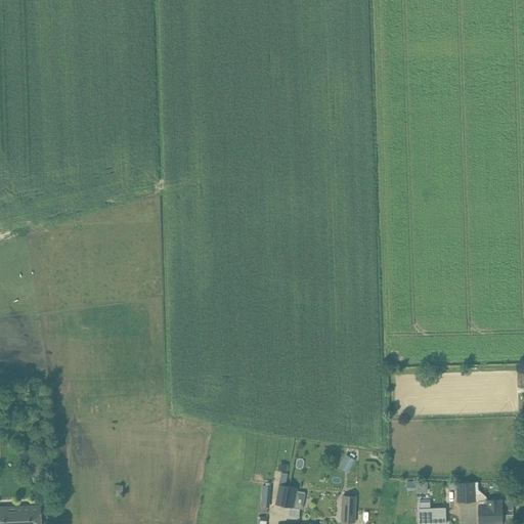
[(348,473),(355,460),(346,454),(339,468),(348,473)]
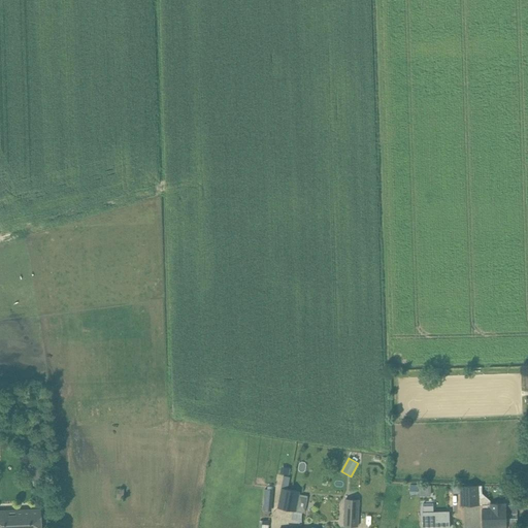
[(42,463),(33,463),(34,486),(43,486),(42,463)]
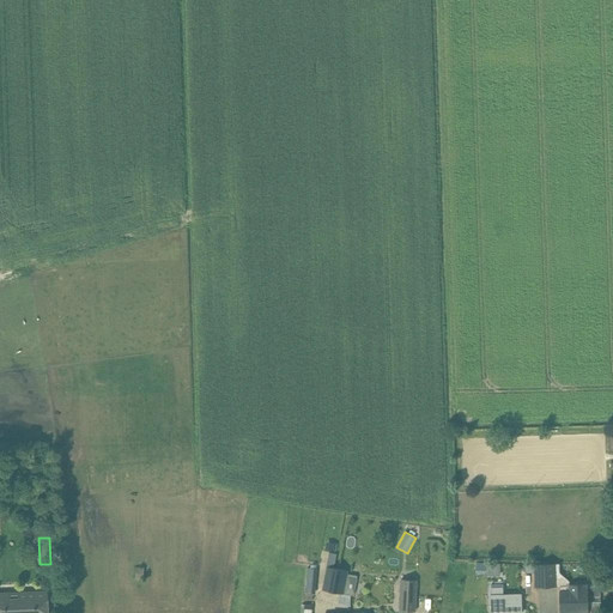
[(334,569),(337,554),(329,553),(327,568),(334,569)]
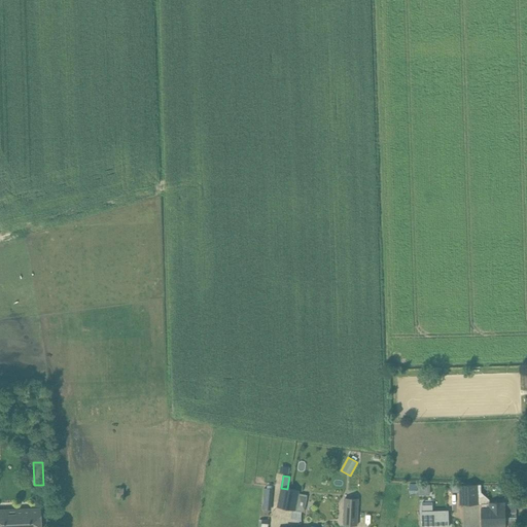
[(418,495),(430,495),(430,484),(418,484),(418,493),(418,495)]
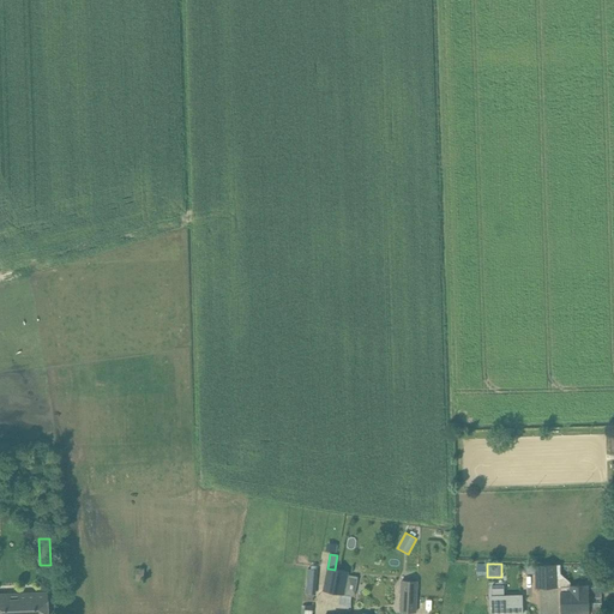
[(536,566),(527,565),(527,573),(536,572),(536,588),(557,588),(557,565),(537,566),(536,566)]
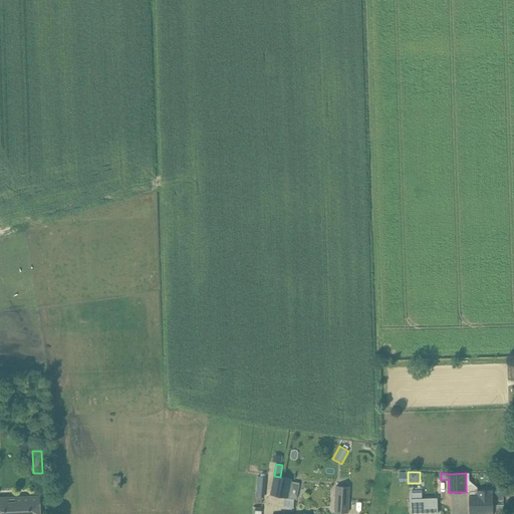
[(112,476),(112,486),(119,486),(120,477),(112,476)]
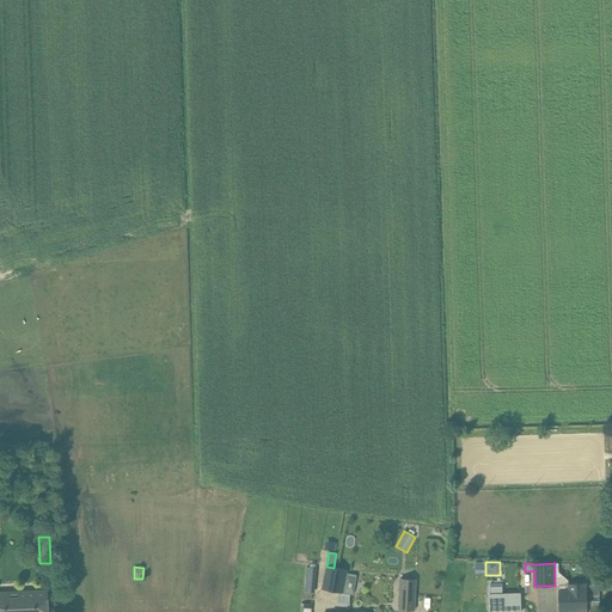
[(314,592),(317,568),(307,567),(305,592),(314,592)]
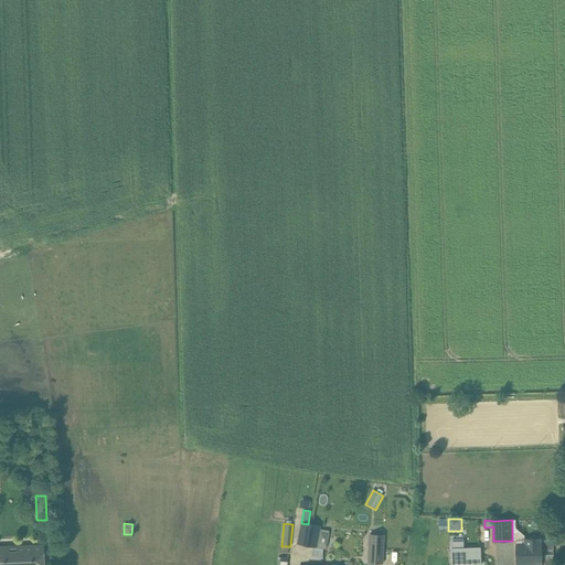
[(301,523),(297,544),(313,546),(317,547),(320,529),(321,526),(308,524),(301,523)]
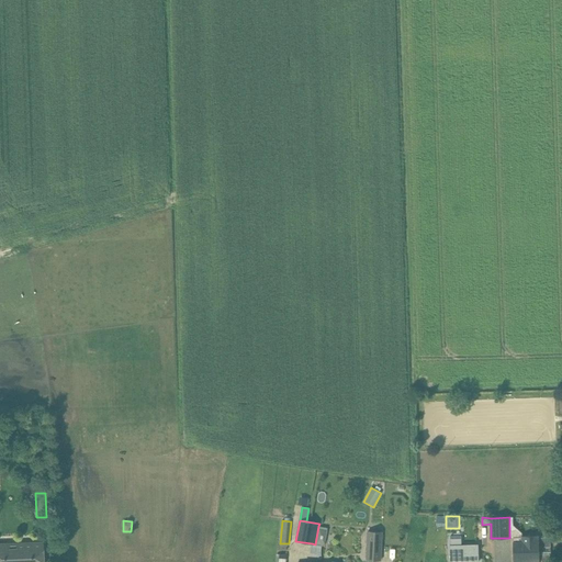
[(318,526),(315,544),(322,546),(324,547),(327,528),(318,526)]
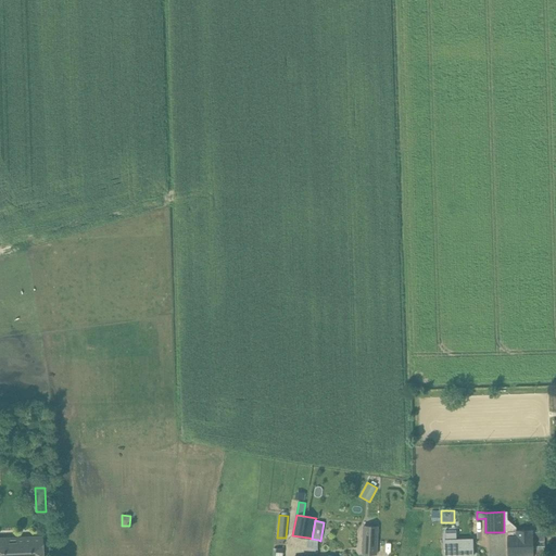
[(377,554),(378,527),(364,526),(363,554),(377,554)]
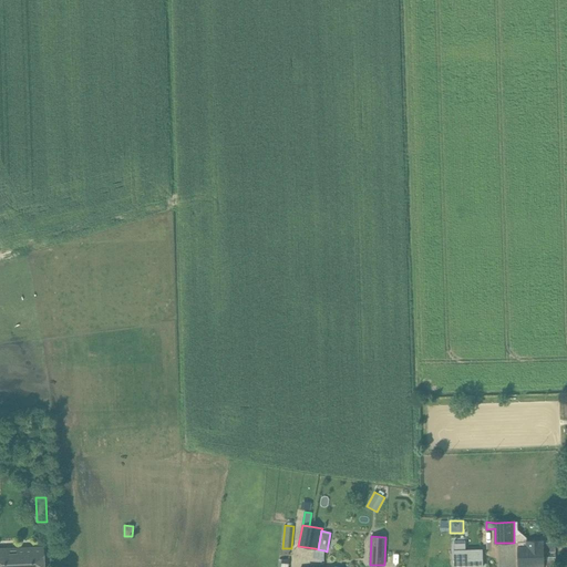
[(465,540),(454,540),(454,550),(454,566),(482,566),(482,549),(466,550),(465,540)]
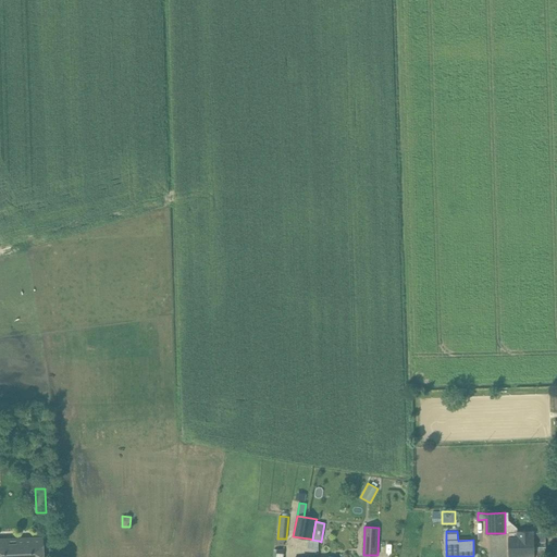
[(517,533),(509,533),(509,537),(509,547),(509,556),(533,556),(534,556),(534,546),(533,532),(524,532),(517,533)]
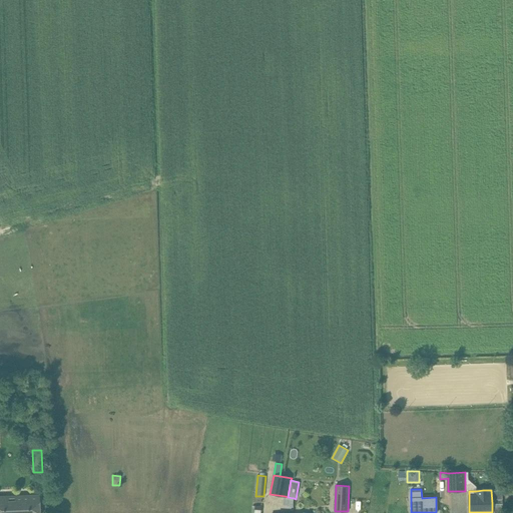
[(502,490),(494,491),(494,500),(502,499),(502,490)]
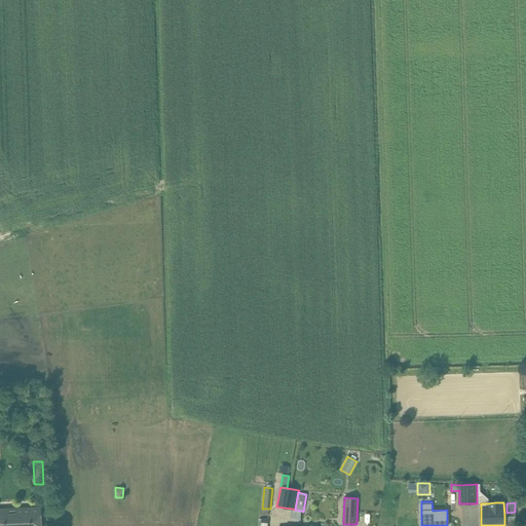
[(0,525),(39,525),(39,508),(0,509),(0,525)]
